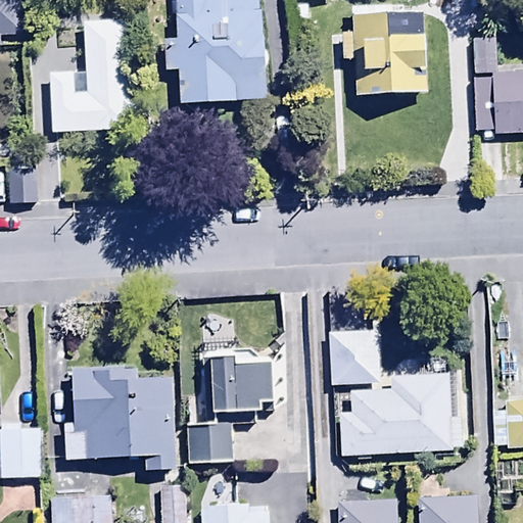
[(0,0),(0,52),(0,53),(0,48),(0,43),(24,43),(19,0),(0,0)]
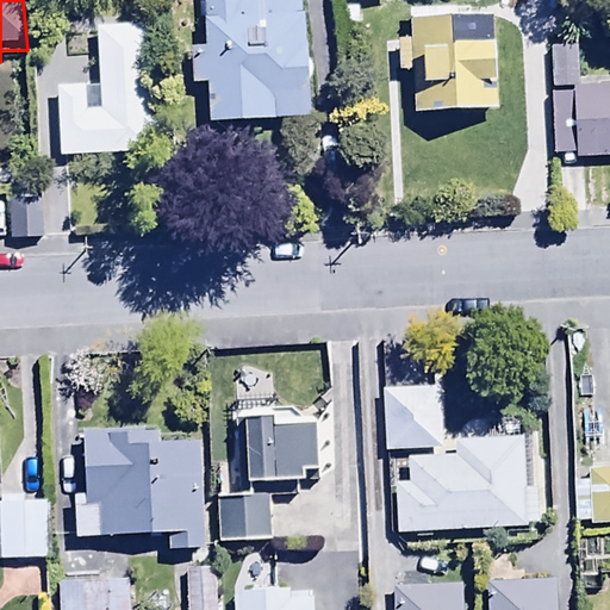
[(210,97),(211,136),(312,132),(309,25),(302,26),(300,0),(279,1),(279,0),(204,0),(205,57),(191,57),(192,98),(210,97)]
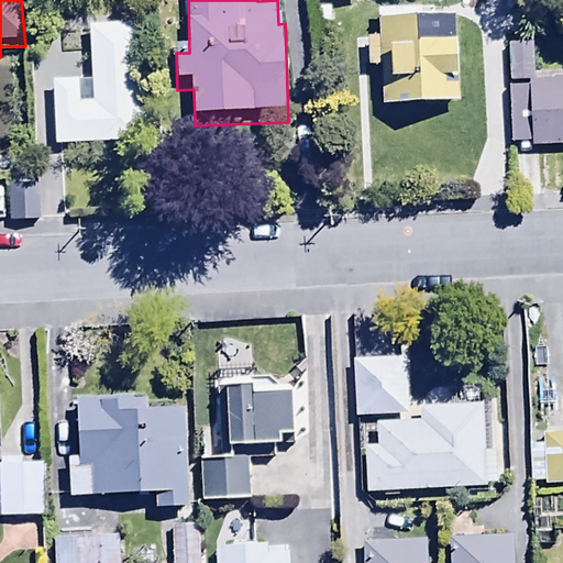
[(359,8),(357,0),(321,0),(322,10),(359,8)]
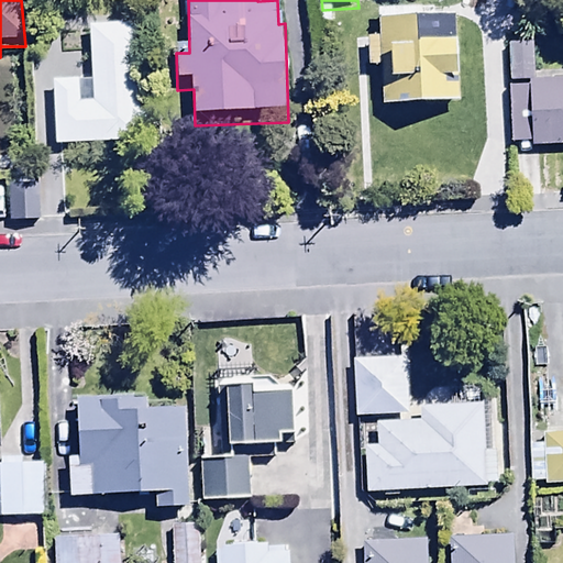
[(367,74),(379,73),(381,117),(460,113),(455,21),(378,24),(378,41),(366,42),(367,74)]
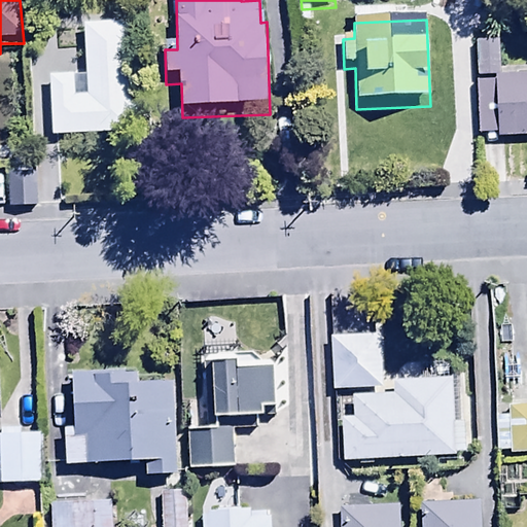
[(49,74),(51,136),(130,134),(127,21),(82,22),(84,73),(49,74)]
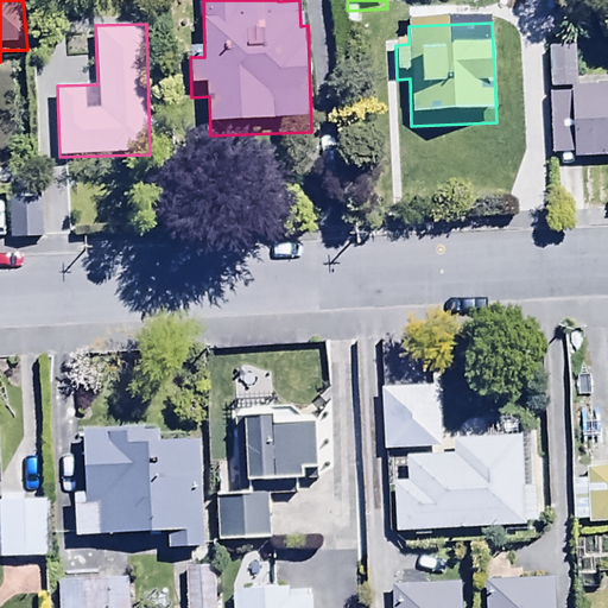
[(607,95),(577,96),(575,50),(551,51),(555,164),(575,163),(575,169),(607,168),(607,95)]
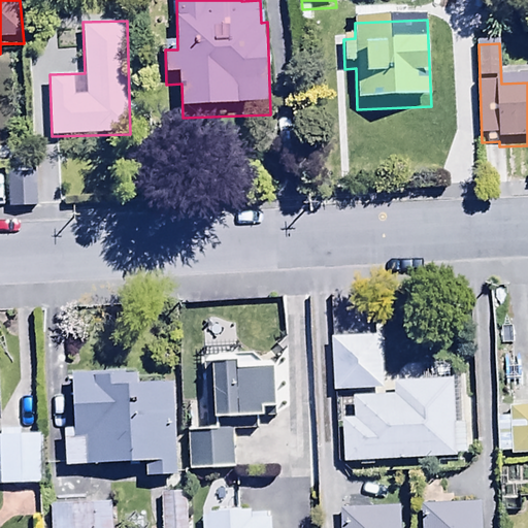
[(5,168),(7,207),(40,205),(37,166),(5,168)]
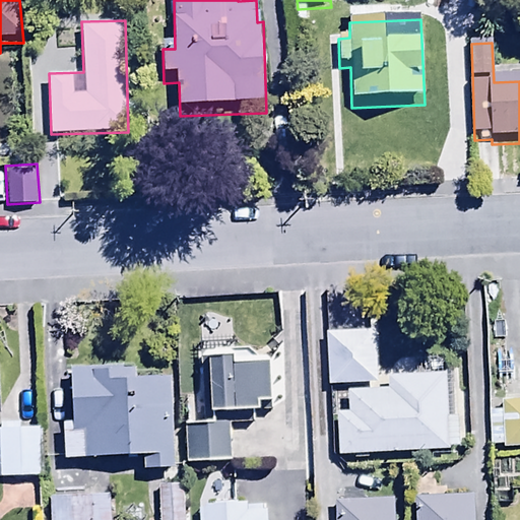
[(335,409),(336,451),(448,448),(444,367),(376,370),(375,327),(323,329),(325,383),(345,383),(346,408),(335,409)]
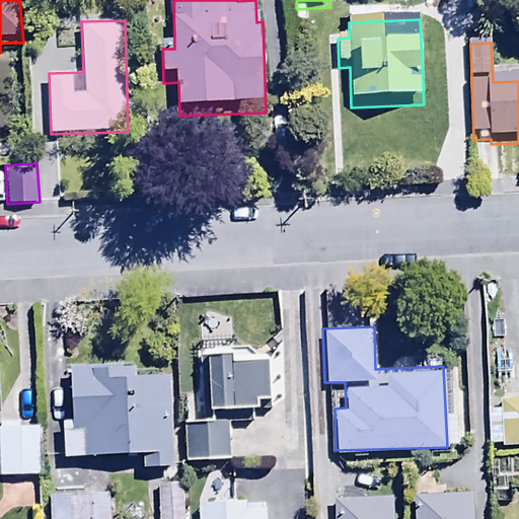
[(181,419),(183,458),(229,456),(228,422),(254,420),(254,406),(270,406),(267,350),(251,351),(251,345),(203,347),(207,417),(181,419)]
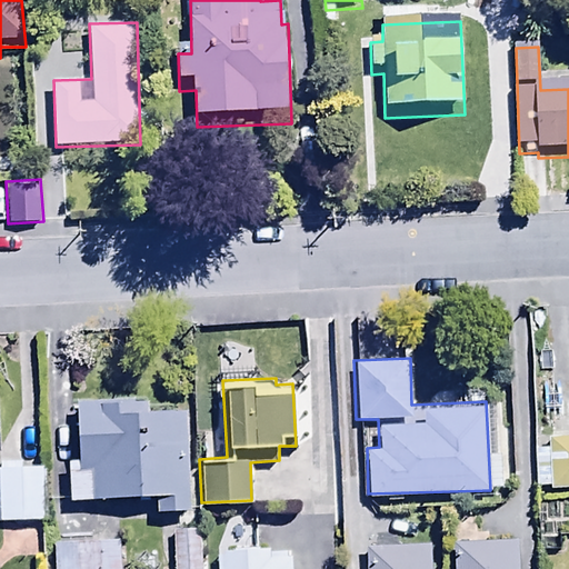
[(191,508),(186,408),(148,410),(147,396),(75,399),(78,457),(65,458),(68,500),(157,495),(157,510),(191,508)]
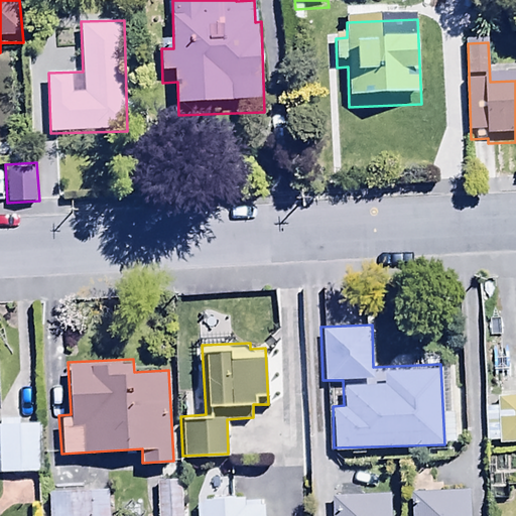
[(515,392),(494,394),(495,408),(484,409),(486,445),(515,443),(515,392)]
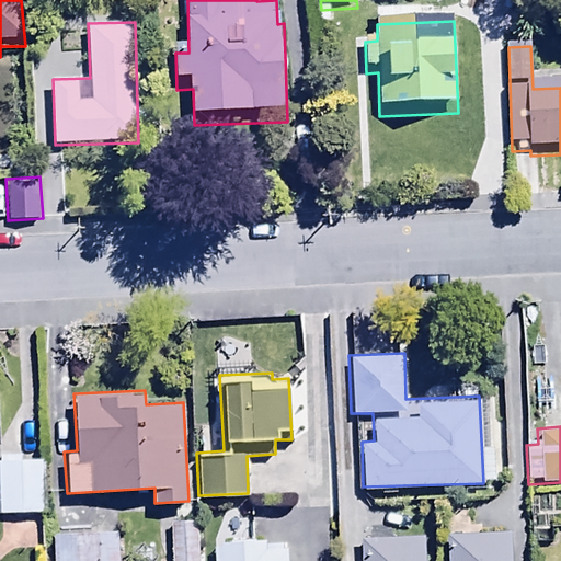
[(0,511),(44,512),(44,458),(0,457),(0,511)]
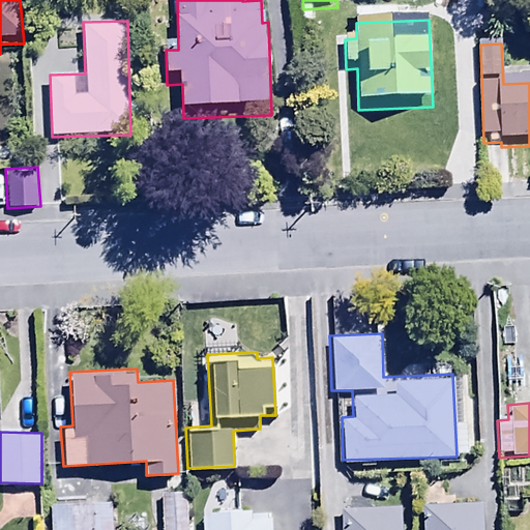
[(184,529),(184,492),(160,492),(160,529),(184,529)]
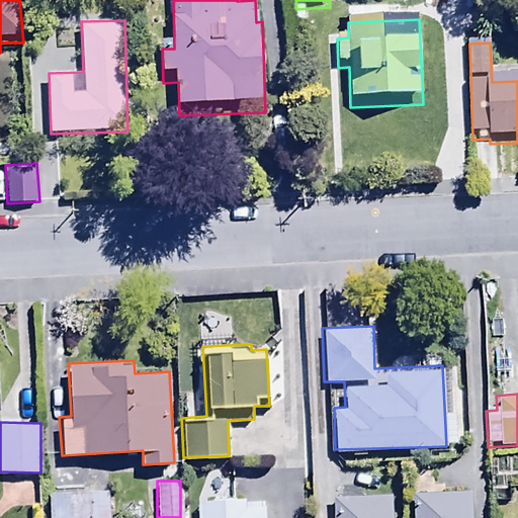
[(394,517),(394,496),(360,496),(360,487),(341,488),(341,498),(332,498),(332,517),(394,517)]
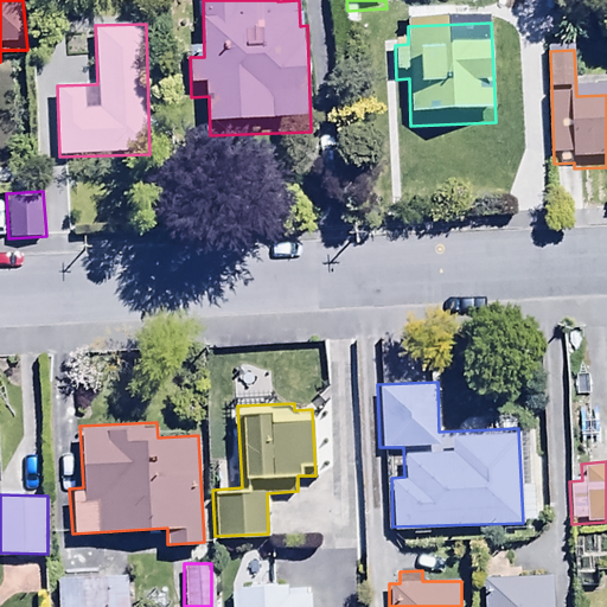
[(55,579),(56,606),(128,606),(126,574),(55,579)]
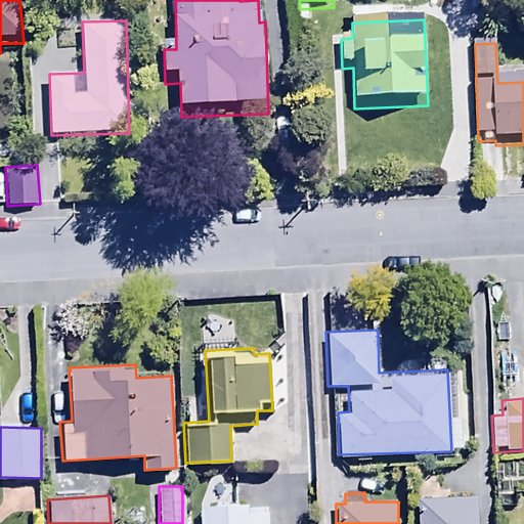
[(476,523),(475,495),(416,498),(417,523),(476,523)]
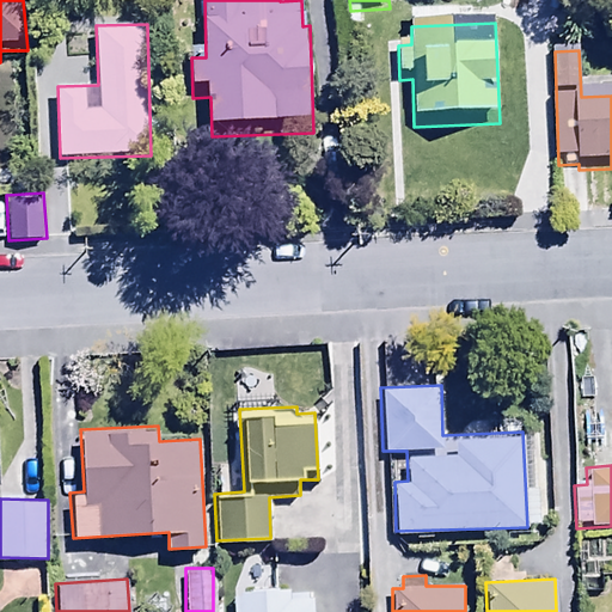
[(238,588),(239,611),(311,611),(310,591),(289,592),(288,586),(238,588)]
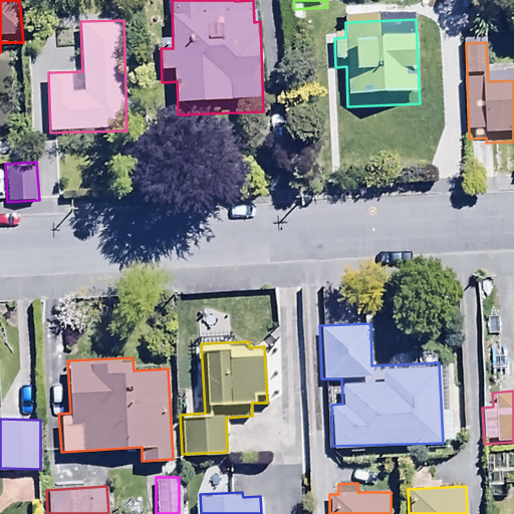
All buildings are outlined.
